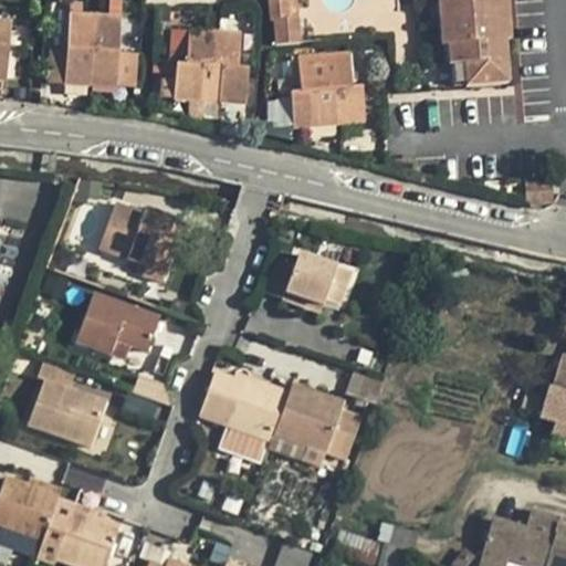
[(278,14),(280,41),(303,40),(302,14),(293,13),(292,0),(271,0),(273,14),(278,14)]
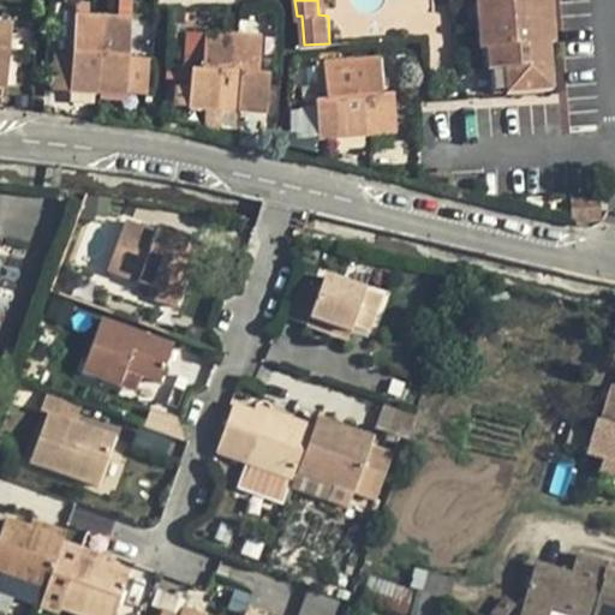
[(489,90),(507,90),(505,43),(496,42),(494,0),(477,0),(481,45),(487,43),(489,90)]
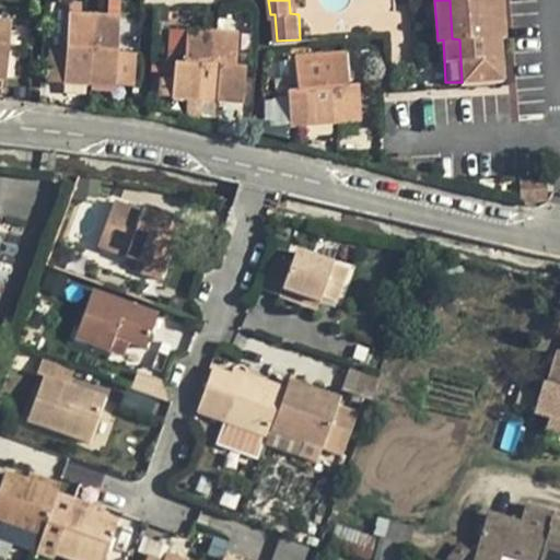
[(459,39),(462,82),(503,80),(500,37),(508,36),(505,0),(450,0),(452,38),(459,39)]
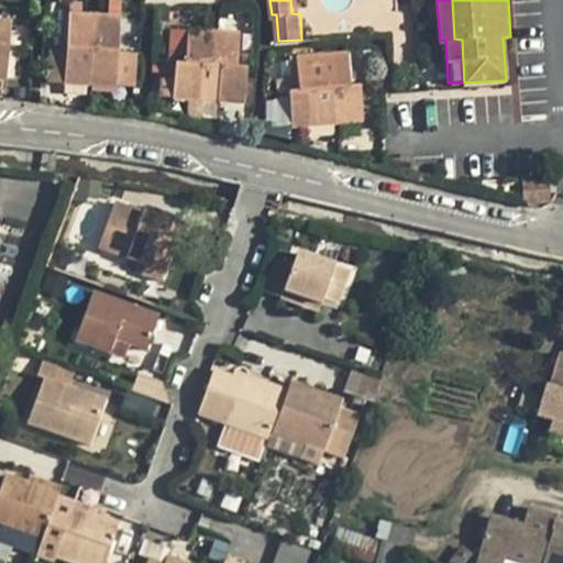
[(72,7),(65,78),(118,83),(123,12),(72,7)]
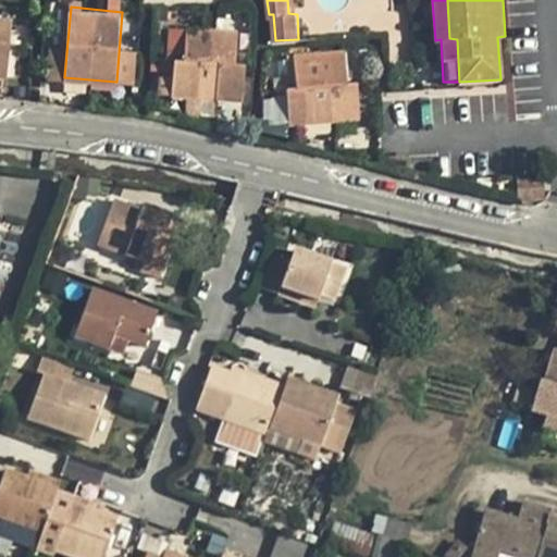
[(0,11),(0,74),(9,75),(14,13),(0,11)]
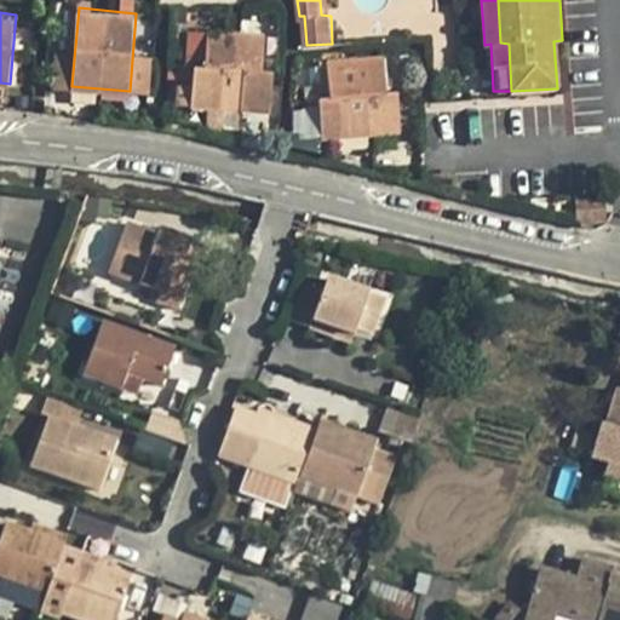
[(194,64),(190,104),(271,112),(273,70),(263,68),(265,33),(208,28),(205,64),(194,64)]
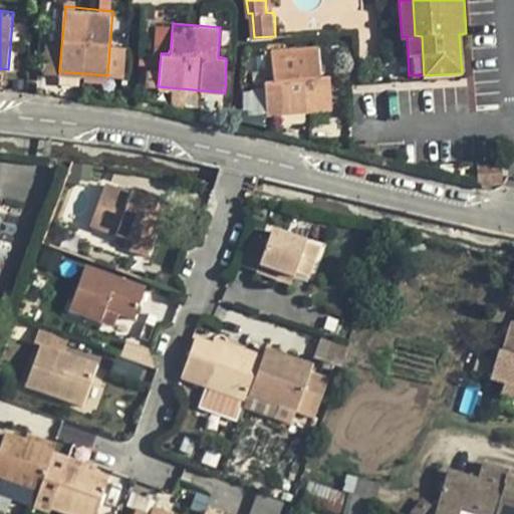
[(58,42),(45,42),(46,75),(59,75),(58,42)]
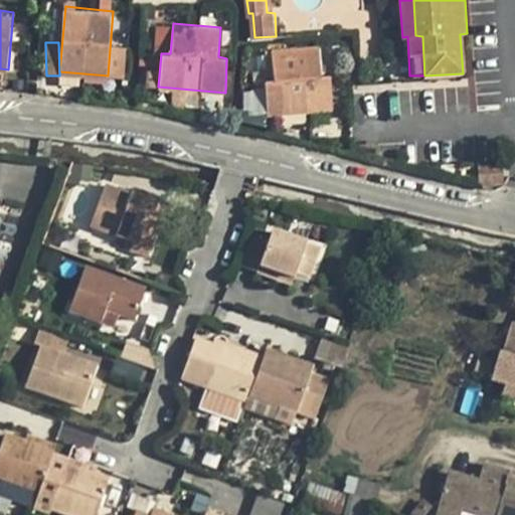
[(265,81),(267,115),(335,112),(332,77),(322,77),(321,45),(272,50),(274,80),(265,81)]
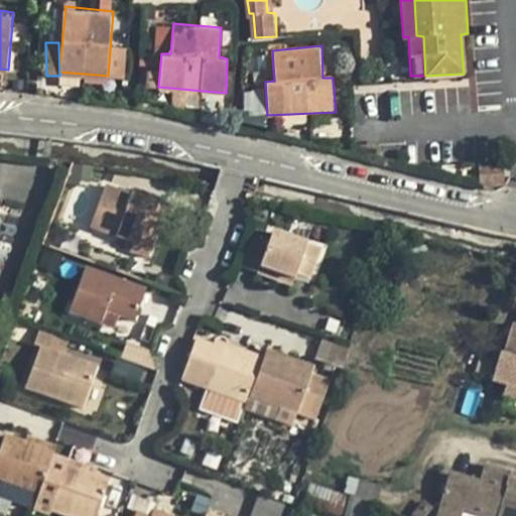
[(108,195),(94,236),(140,253),(137,259),(154,265),(165,235),(149,228),(155,212),(108,195)]
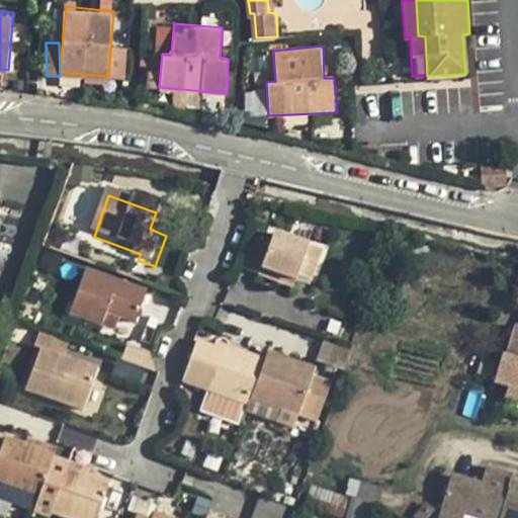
[(243,266),(258,272),(271,234),(256,229),(243,266)]
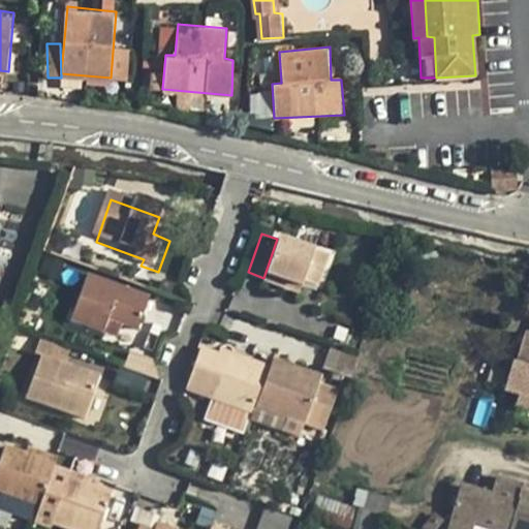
[(282,240),(270,274),(307,288),(309,284),(322,289),(333,257),(282,240)]
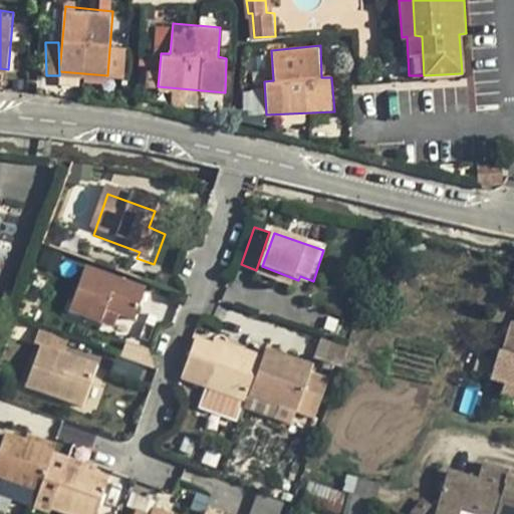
[(295,288),(298,280),(262,266),(258,274),(295,288)]
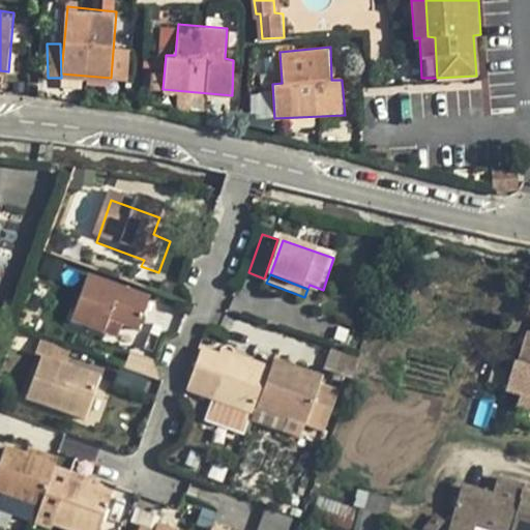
[(409,274),(402,300),(433,311),(440,284),(409,274)]
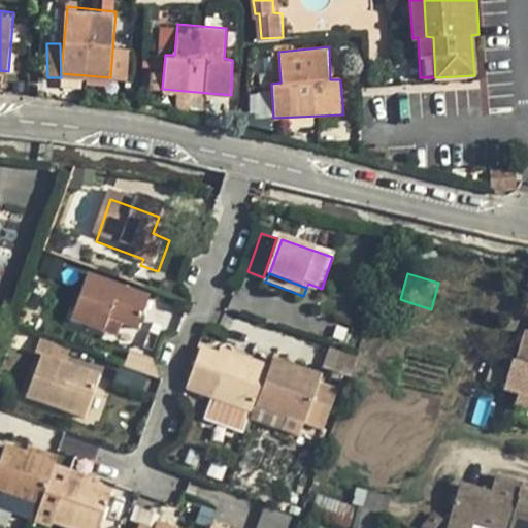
[(91,284),(74,330),(102,341),(106,328),(139,340),(151,307),(91,284)]
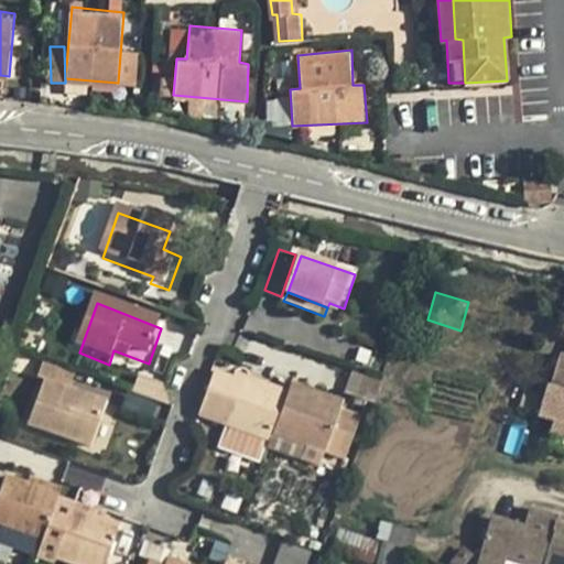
[(545,389),(538,418),(553,423),(563,425),(563,357),(560,357),(551,389),(545,389)]
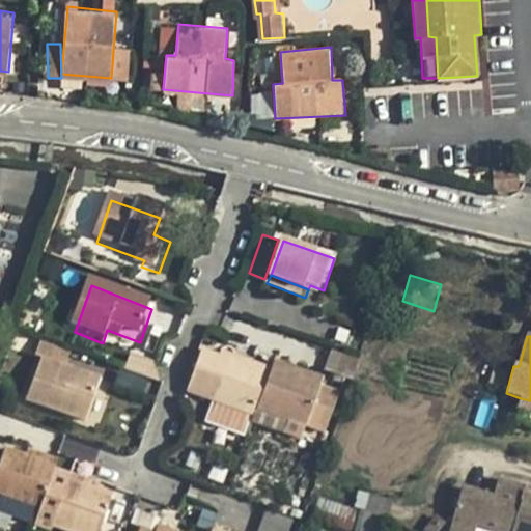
[(197,350),(183,389),(254,416),(256,409),(272,368),(217,347),(214,356),(197,350)]
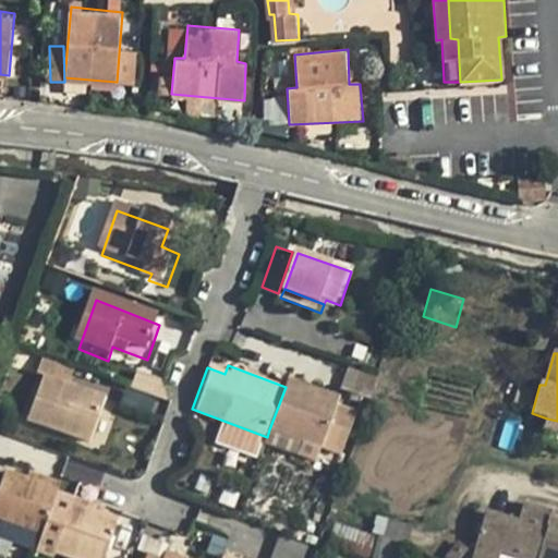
[(44,392),(28,436),(89,459),(106,415),(70,403),(77,381),(47,371),(37,391),(44,392)]
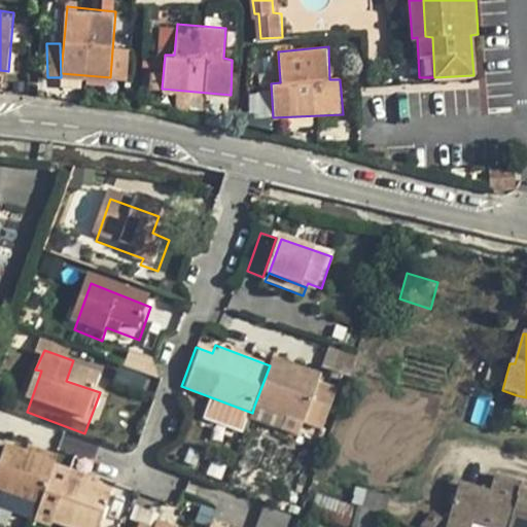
[(270,365),(254,406),(281,415),(279,422),(302,430),(306,421),(323,428),(336,393),(317,386),(320,378),(272,358),(270,365)]
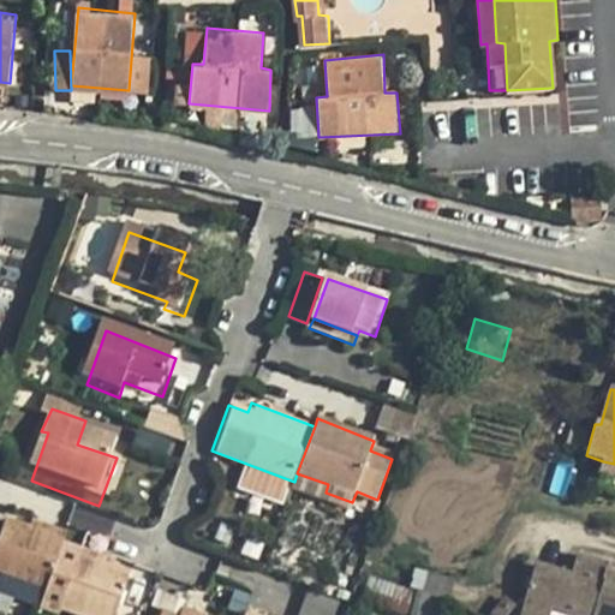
[(614,478),(614,464),(603,461),(599,475),(614,478)]
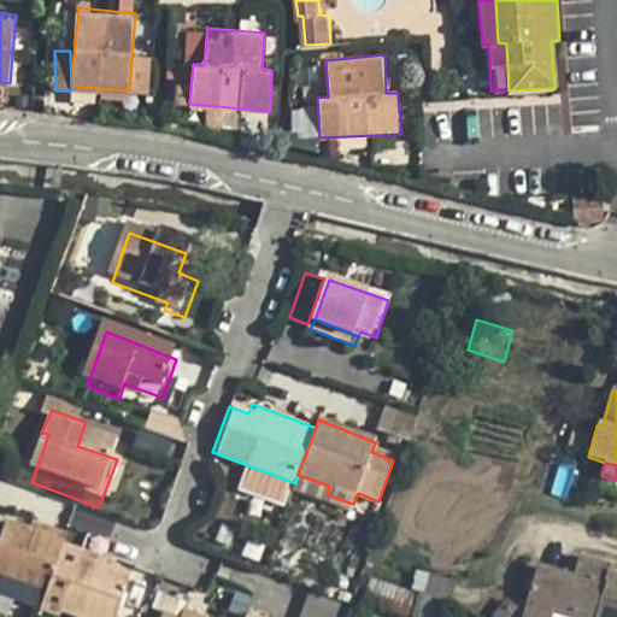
[(30,539),(65,552),(68,542),(34,530),(30,539)]
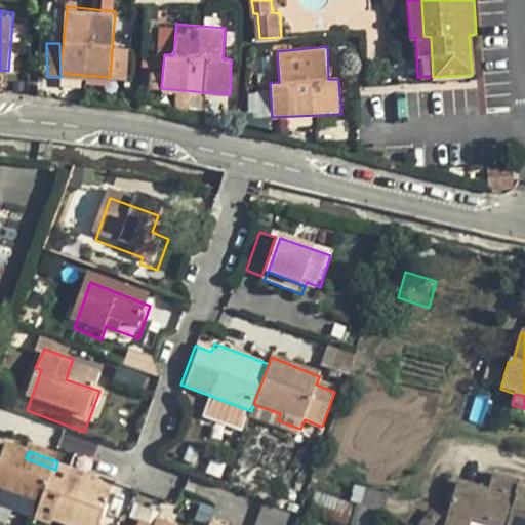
[(8,452),(0,472),(0,497),(39,513),(52,476),(55,470),(26,458),(8,452)]
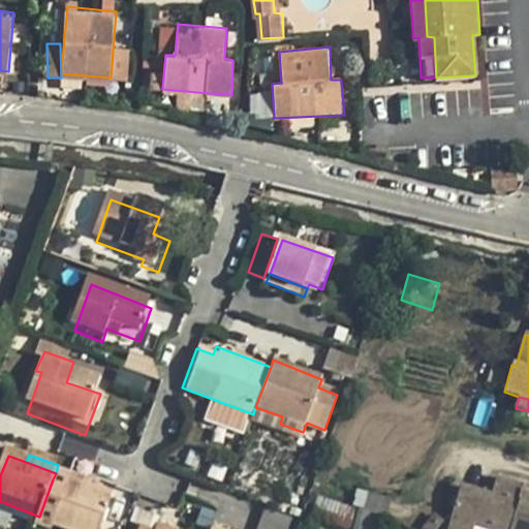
[(53,479),(98,496),(100,489),(56,473),(53,479)]
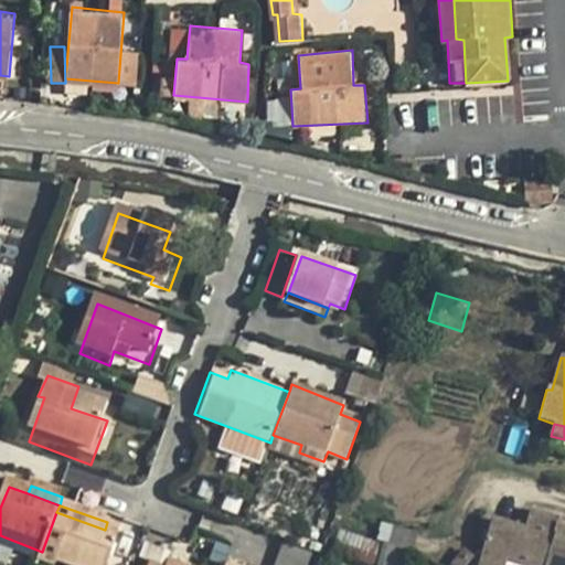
[(42,552),(38,561),(50,564),(59,564),(61,562),(70,564),(107,564),(118,534),(105,530),(56,512),(42,552)]
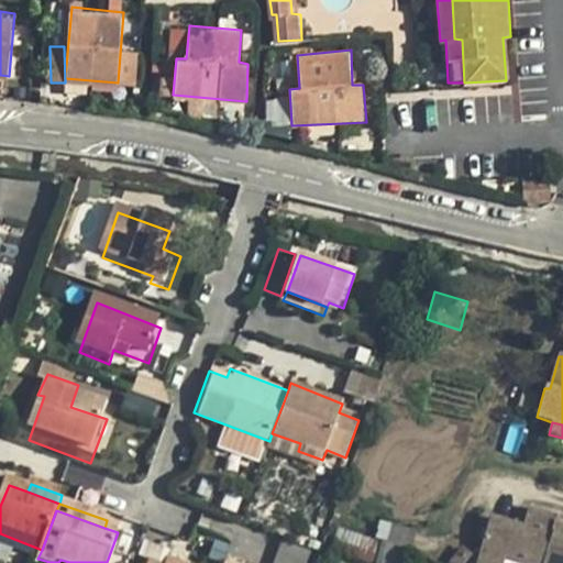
[(488,518),(476,558),(493,562),(500,562),(503,558),(520,562),(539,562),(540,561),(545,562),(562,562),(562,530),(552,528),(553,520),(527,511),(520,529),(488,518)]
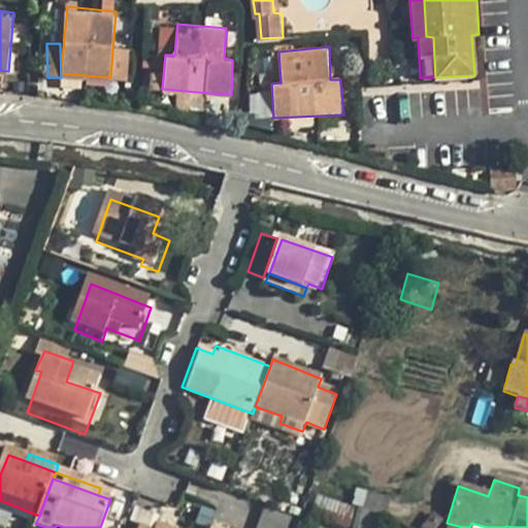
[(319,496),(311,516),(344,527),(378,527),(383,519),(319,496)]
